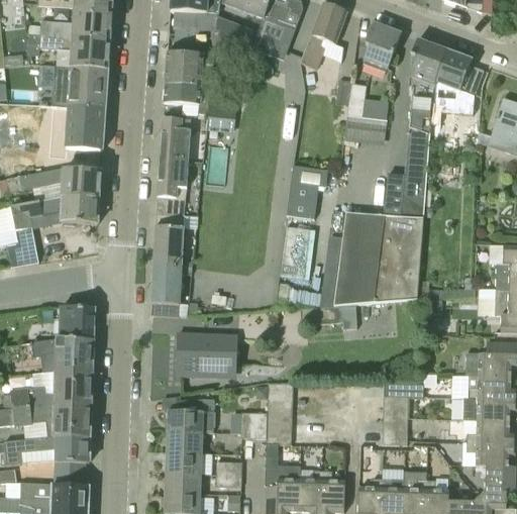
[(0,0),(0,16),(0,18),(14,15),(12,0),(0,0)]
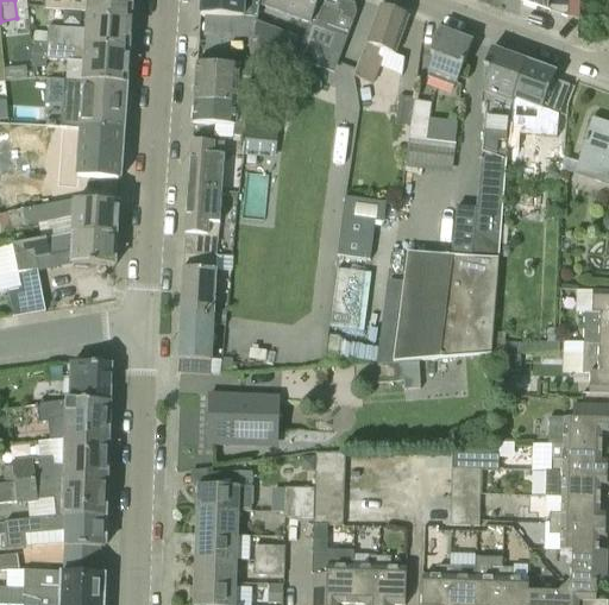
[(87,10),(131,13),(132,0),(45,0),(45,6),(87,10)]
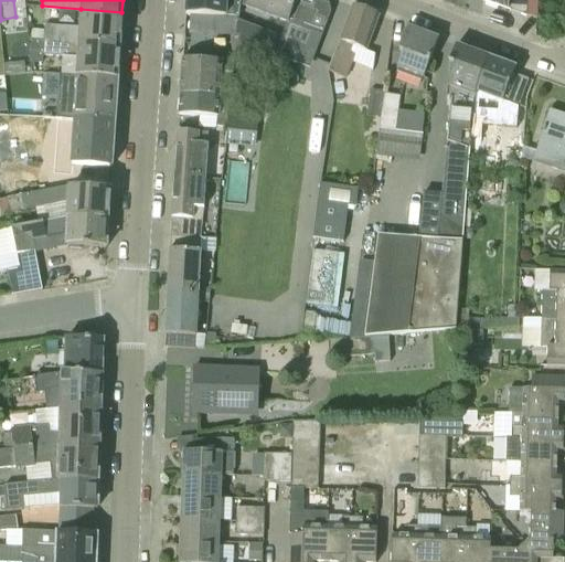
[(238,16),(240,2),(240,0),(187,0),(185,13),(204,14),(236,16),(238,16)]
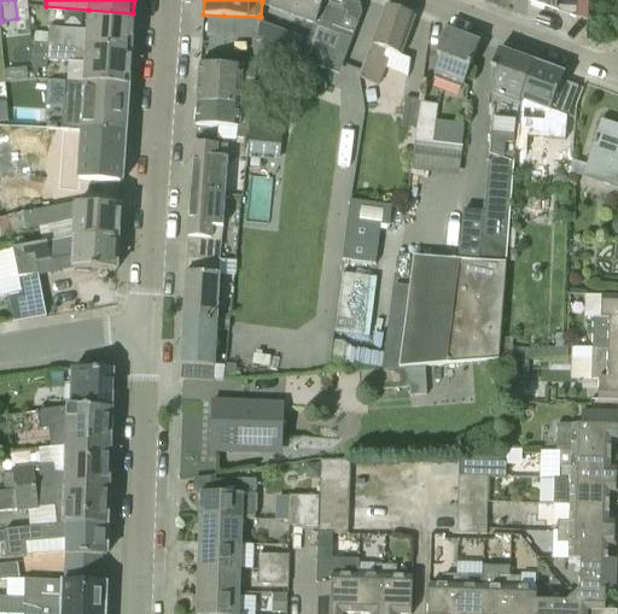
[(262,0),(262,3),(336,30),(348,0),(262,0)]
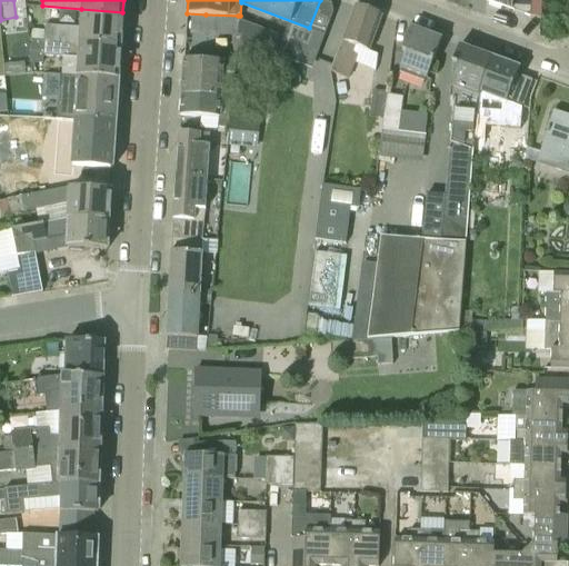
[(491,0),(530,15),(530,0),(491,0)]
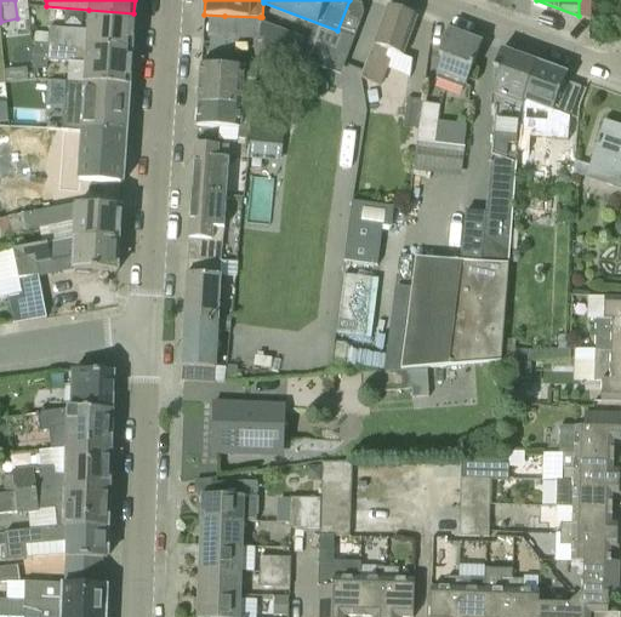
[(403,55),(417,16),(387,5),(360,75),(380,84),(388,58),(383,57),(386,47),(403,55)]
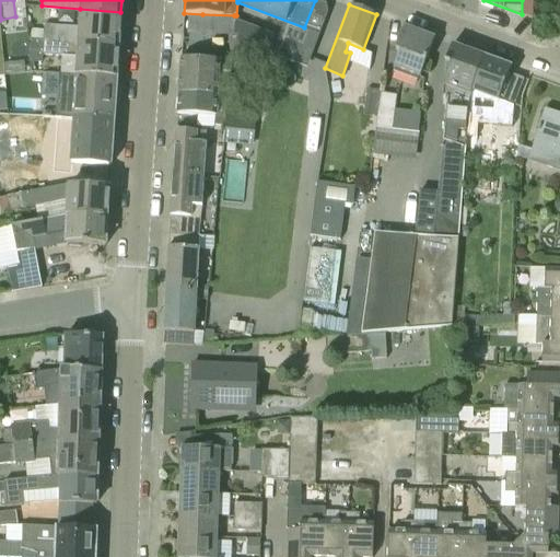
[(118,42),(120,12),(80,9),(79,25),(44,23),(44,37),(118,42)]
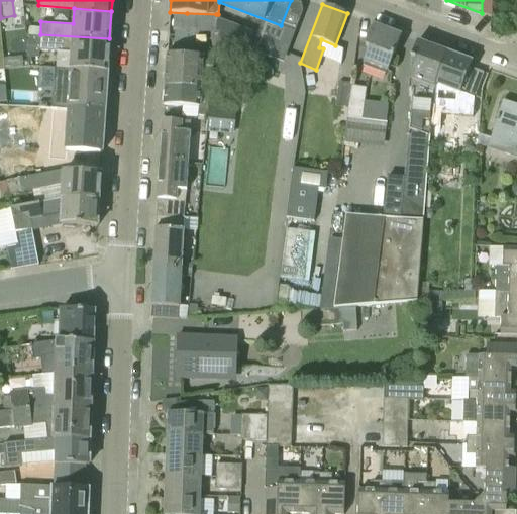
[(214,48),(213,52),(244,64),(256,31),(248,28),(224,20),(216,16),(215,29),(220,31),(218,34),(214,48)]
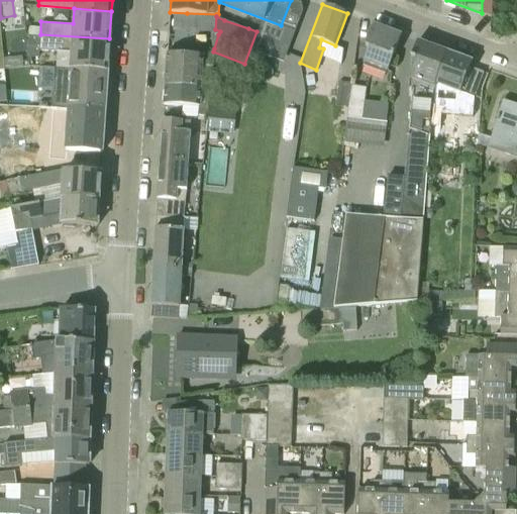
[(388,69),(401,34),(374,23),(366,45),(369,46),(364,60),(388,69)]
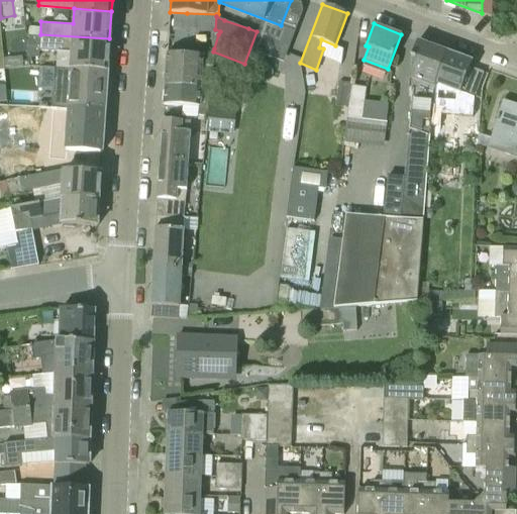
[(40,25),(28,25),(28,33),(39,34),(40,25)]
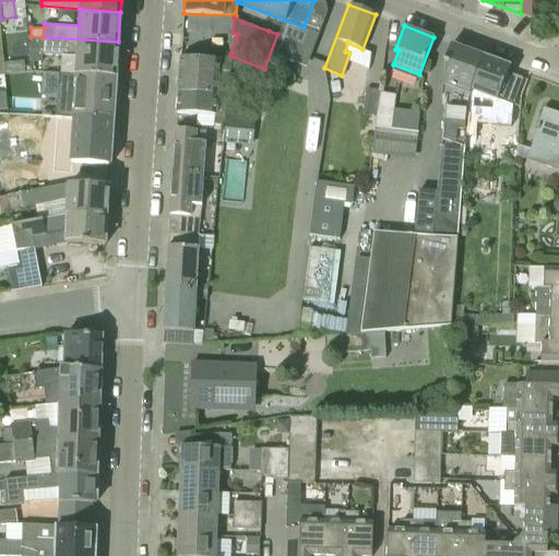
[(116,74),(118,42),(44,37),(43,39),(43,50),(42,52),(61,54),(61,52),(76,54),(75,66),(74,71),(116,74)]
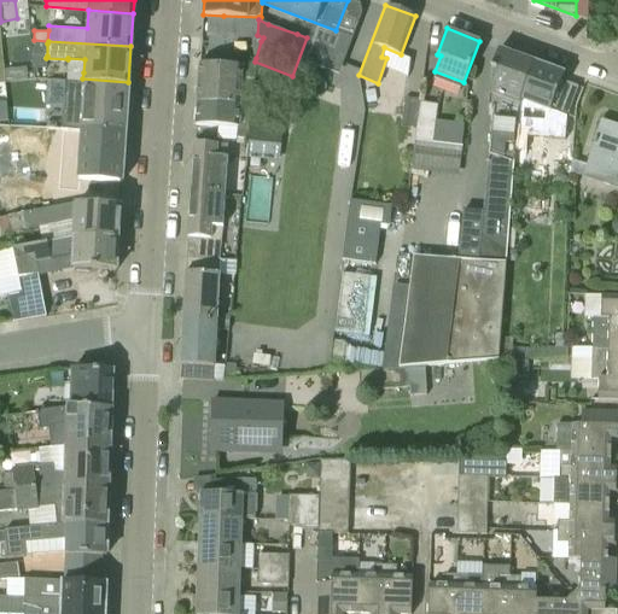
[(47,56),(47,44),(34,42),(33,54),(47,56)]
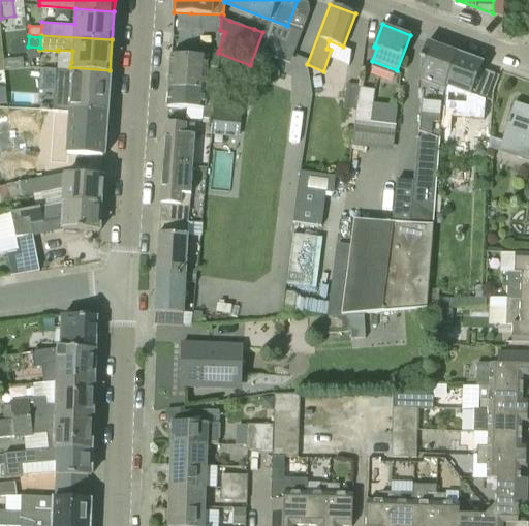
[(457,52),(427,41),(419,59),(421,59),(417,88),(422,90),(444,98),(445,84),(457,52)]
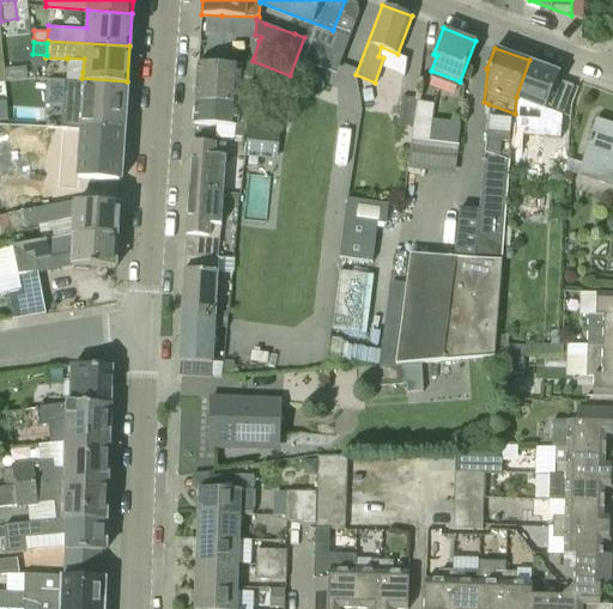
[(249,103),(253,61),(254,58),(252,61),(241,60),(241,65),(199,62),(195,99),(249,103)]
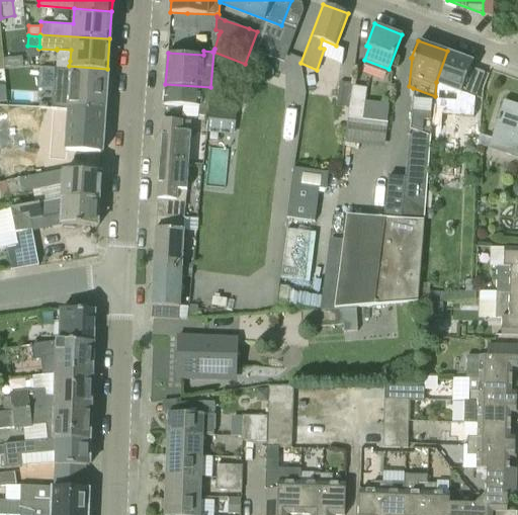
[(435,96),(431,136),(438,137),(439,125),(443,113),(456,113),(458,90),(475,96),(485,71),(470,66),(471,61),(447,51),(436,82),(435,96)]
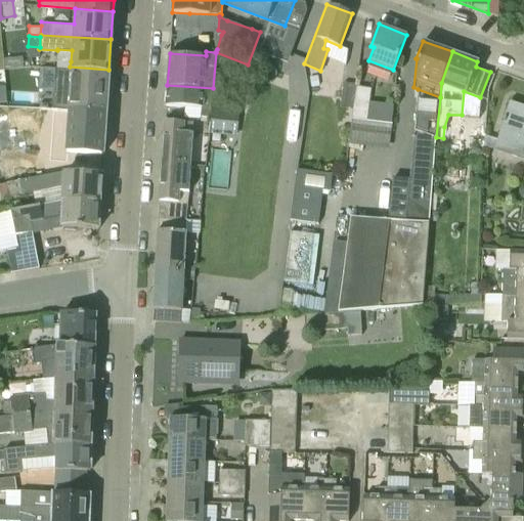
[(23,56),(4,57),(5,68),(24,67),(23,56)]
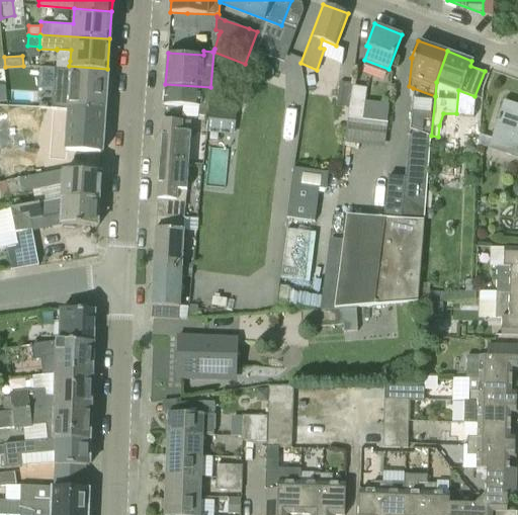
[(105,109),(107,69),(69,66),(69,68),(56,67),(55,80),(64,80),(63,91),(53,90),(52,106),(105,109)]
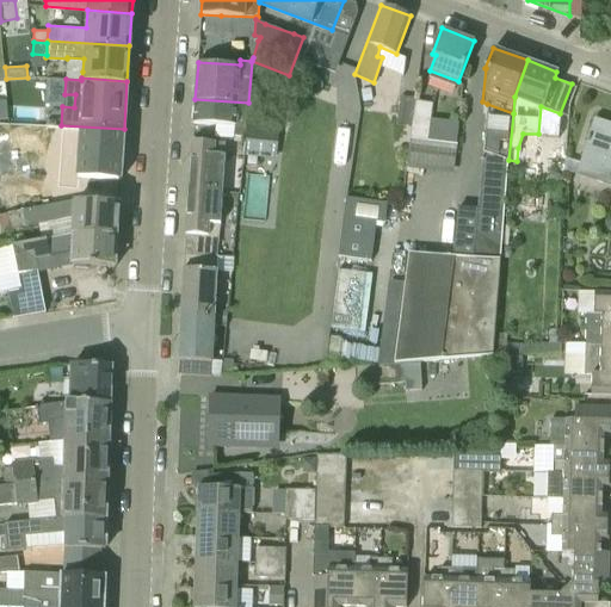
[(370,86),(360,88),(363,100),(372,99),(370,86)]
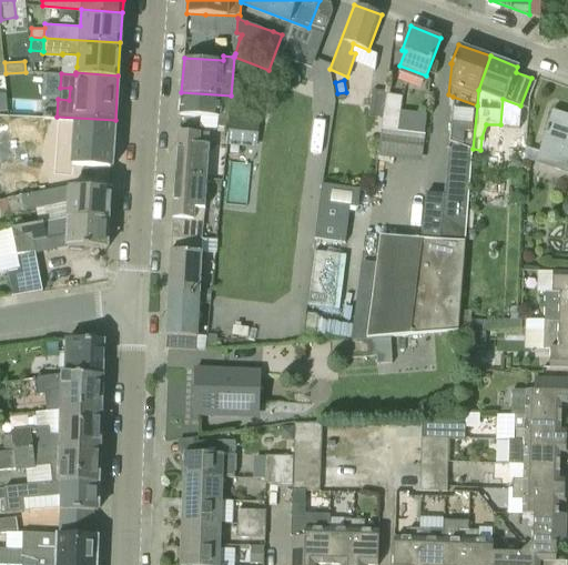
[(229,127),(230,106),(231,96),(181,92),(180,113),(201,114),(201,124),(217,125),(229,127)]
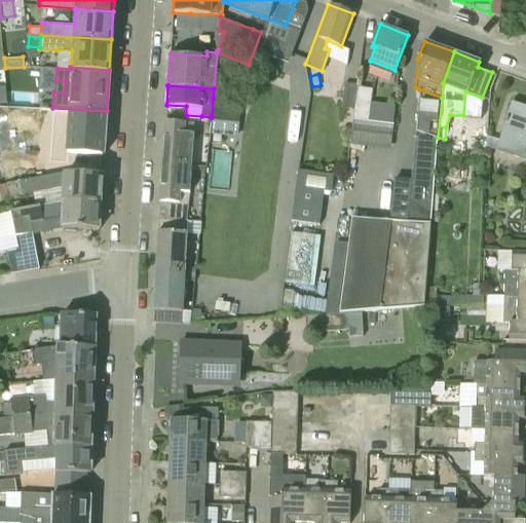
[(354,107),(352,118),(369,119),(370,112),(373,87),(358,85),(354,107)]
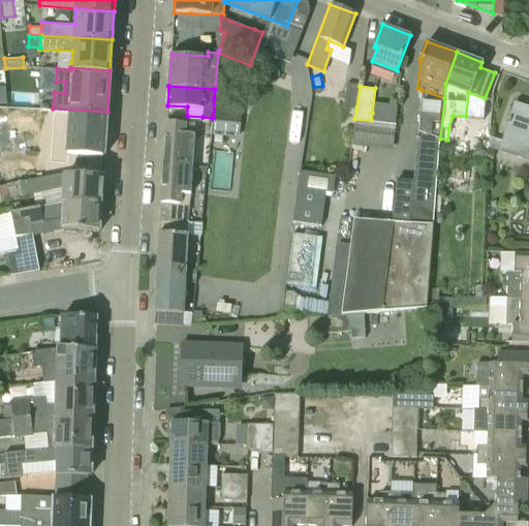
[(444,98),(422,90),(418,113),(419,113),(417,130),(440,138),(444,98)]
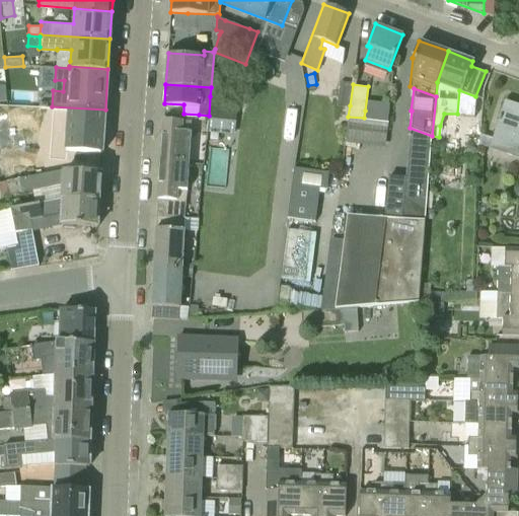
[(518,105),(504,100),(493,136),(480,132),(479,144),(490,146),(518,155),(518,105)]
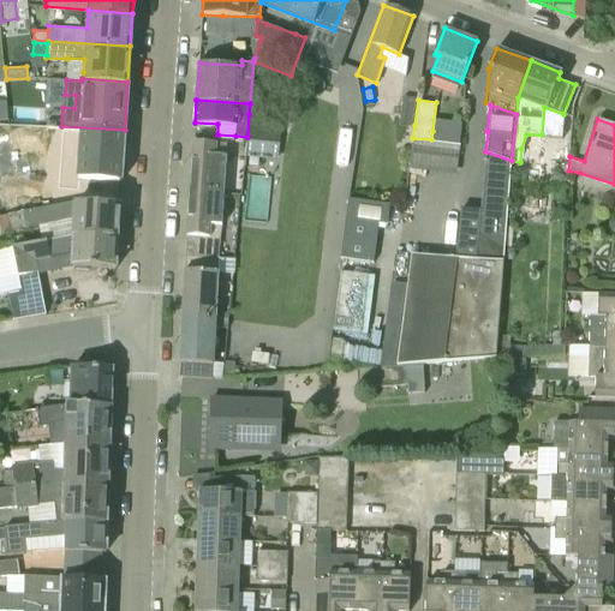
[(125,130),(61,126),(27,124),(25,143),(66,145),(67,154),(66,154),(66,155),(78,156),(77,177),(121,179),(125,130)]
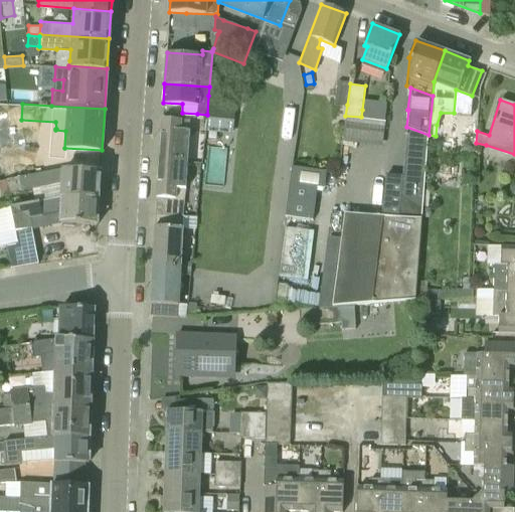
[(219,130),(231,131),(232,117),(207,115),(205,129),(207,129),(219,130)]
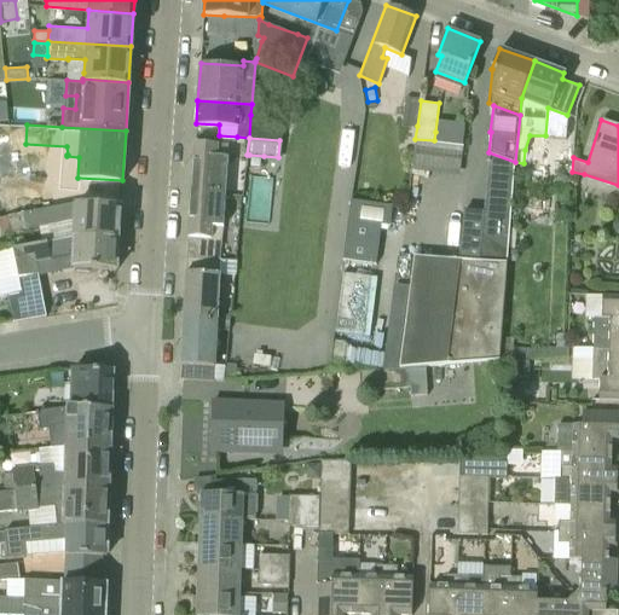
[(192,189),(226,191),(229,156),(217,155),(218,143),(195,140),(192,189)]
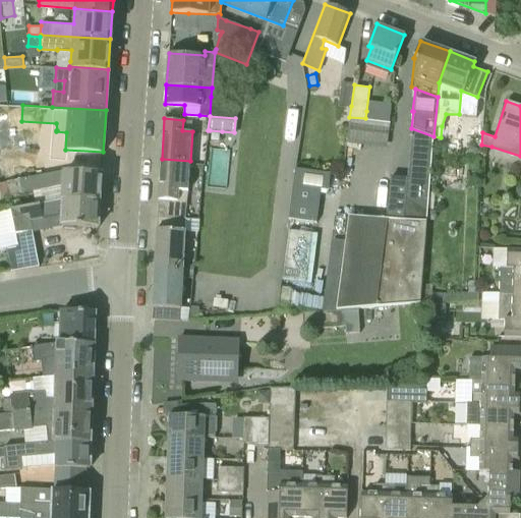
[(462,140),(463,120),(448,119),(447,139),(462,140)]
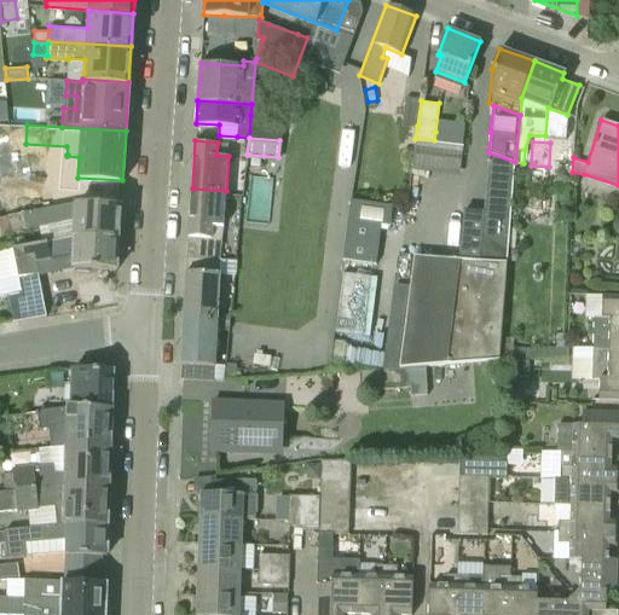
[(515,162),(489,152),(479,261),(507,262),(515,162)]
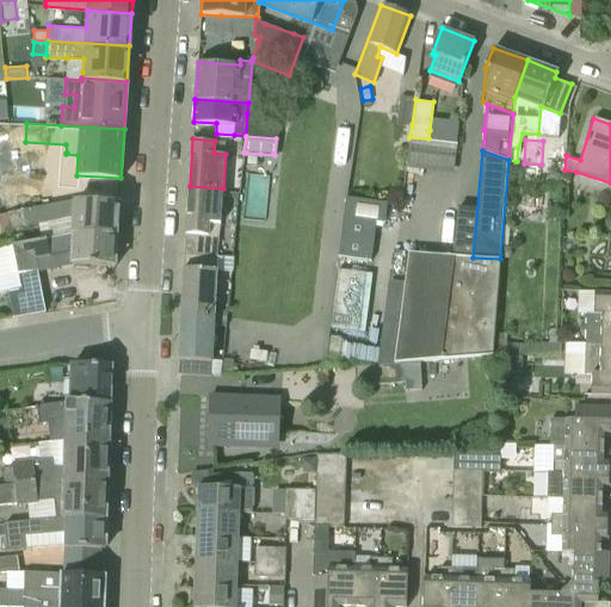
[(549,181),(555,185),(562,181),(562,174),(555,171),(549,174),(549,181)]
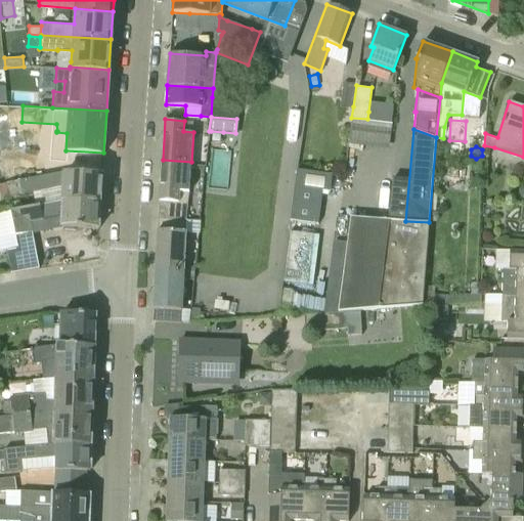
[(189,191),(191,162),(163,160),(159,215),(186,217),(189,191)]
